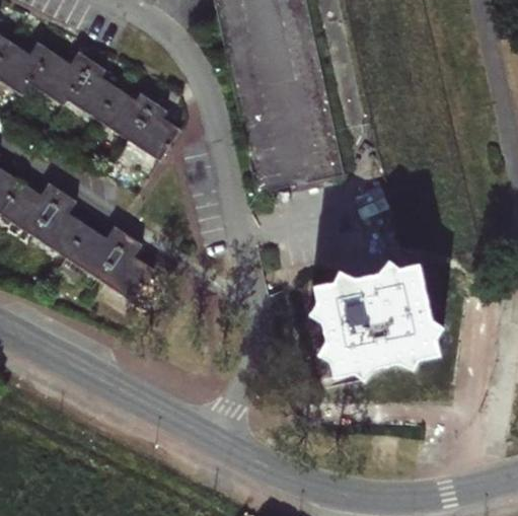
[(214,0),(251,191),(307,179),(301,150),(275,155),(243,0),(214,0)]
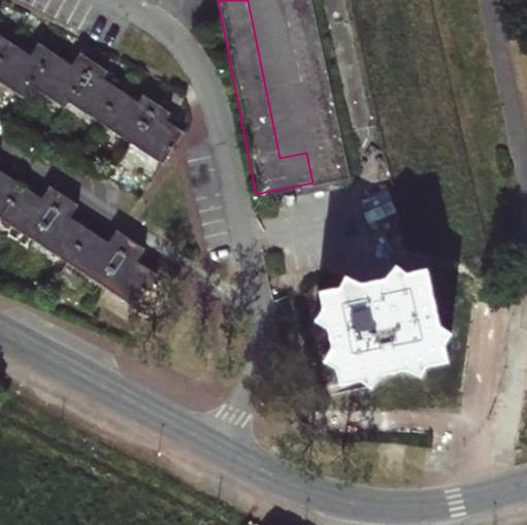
[(349,174),(340,131),(310,137),(284,0),(248,0),(280,158),(306,153),(313,183),(349,174)]
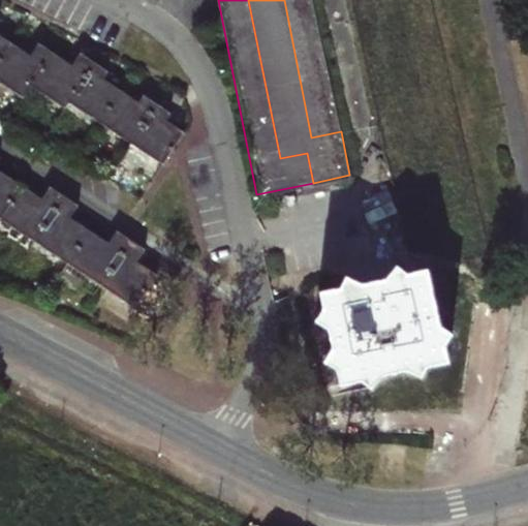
[(284,0),(311,137),(341,131),(314,0),(284,0)]
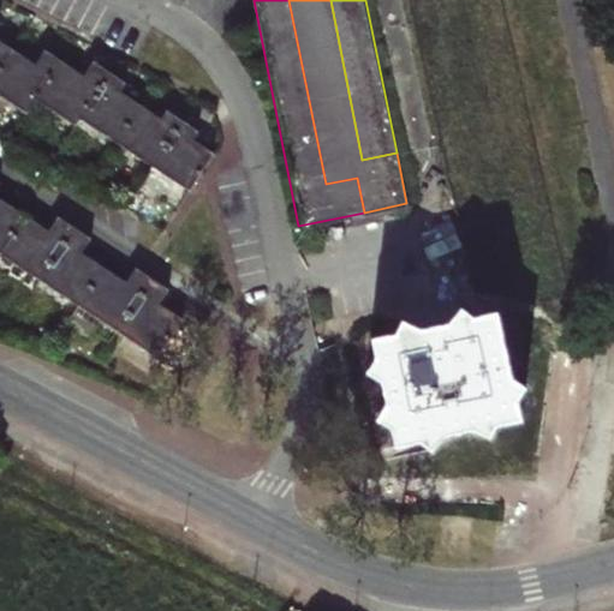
[(0,94),(35,117),(41,107),(76,130),(82,121),(189,192),(214,155),(191,139),(197,132),(166,112),(155,127),(118,102),(127,87),(93,63),(81,81),(42,57),(35,66),(0,43),(0,94)]
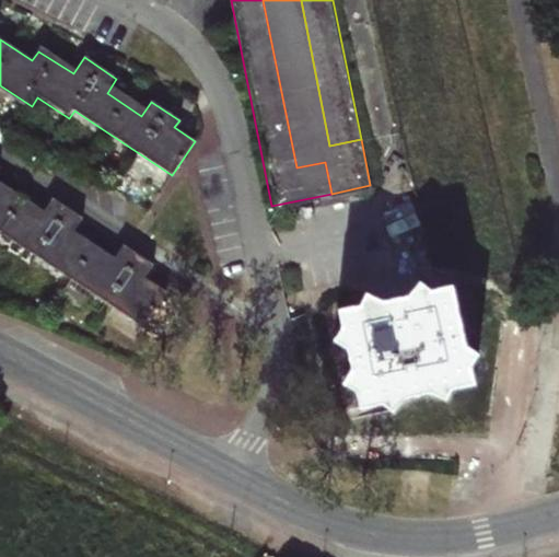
[(0,230),(142,325),(165,291),(144,278),(153,265),(123,245),(115,257),(73,230),(81,219),(53,199),(44,211),(0,182),(0,230)]
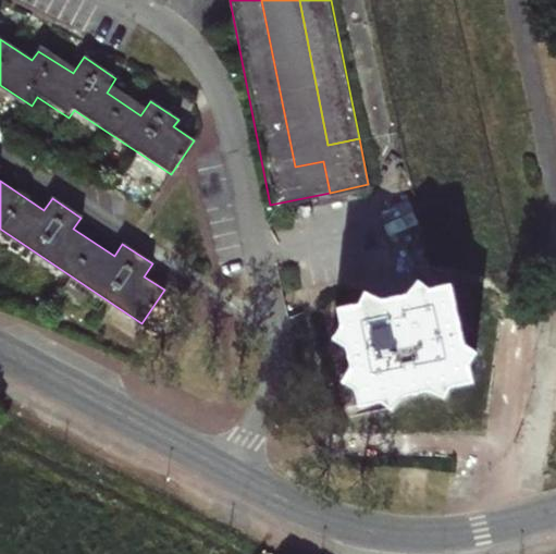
[(448,383),(469,378),(466,361),(473,348),(461,339),(451,291),(449,282),(429,286),(419,278),(365,290),(360,300),(338,306),(342,322),(334,334),(348,344),(351,364),(344,377),(357,388),(360,403),(382,397),(394,405),(403,393),(430,386),(442,393),(448,383)]
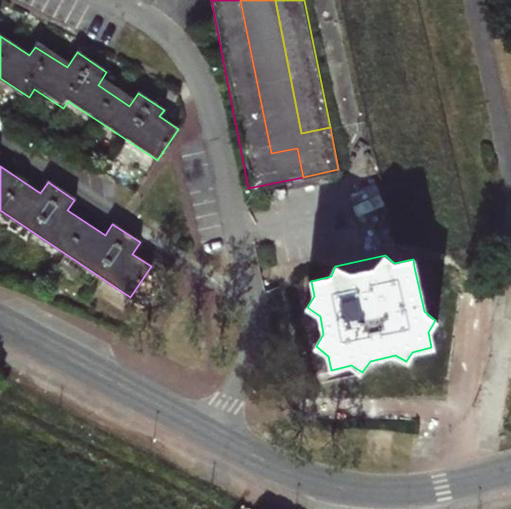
All buildings are outlined.
